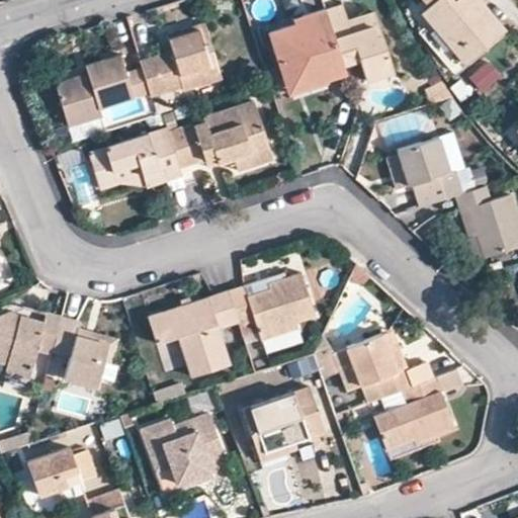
[(461,60),(501,26),(478,0),(425,0),(427,1),(435,11),(426,19),(461,60)]
